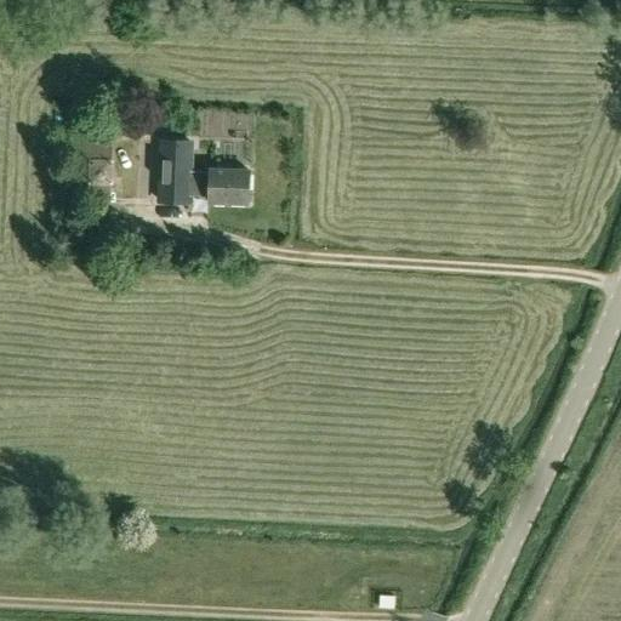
[(220,104),(189,106),(191,131),(221,130),(220,104)]
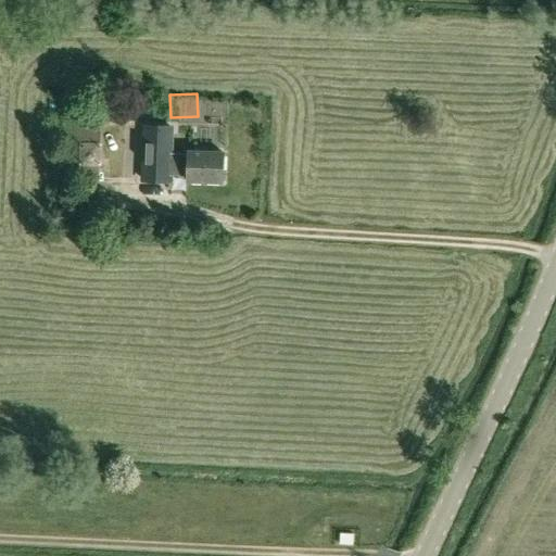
[(98,181),(99,166),(83,166),(81,166),(80,166),(79,165),(78,164),(78,163),(79,144),(79,143),(81,142),(83,142),(85,142),(99,142),(100,142),(100,128),(65,126),(62,179),(98,181)]
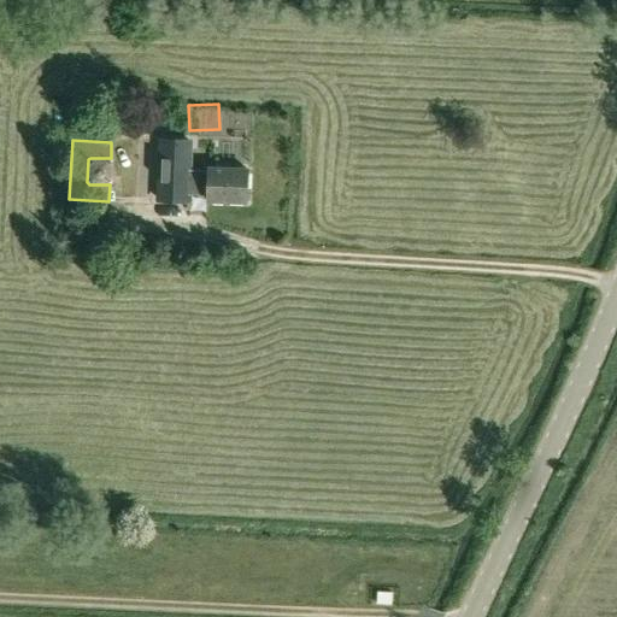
[(209,192),(209,201),(247,203),(248,169),(210,168),(209,170),(191,169),(191,141),(159,141),(158,198),(189,199),(189,191),(209,192)]
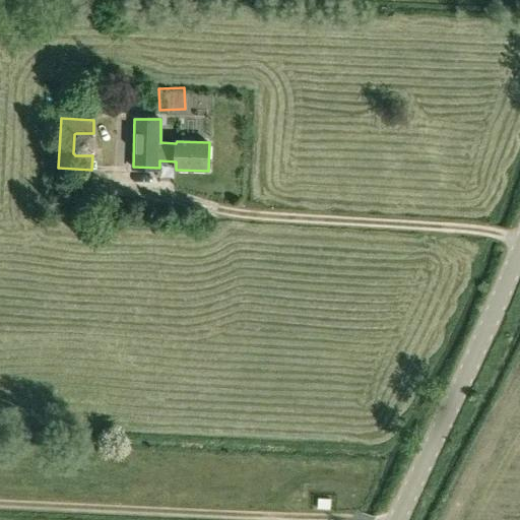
[(77,155),(92,155),(94,155),(95,154),(95,153),(96,152),(96,137),(95,135),(95,134),(94,133),(93,133),(92,133),(79,133),(77,133),(76,133),(74,134),(74,135),(73,152),(73,153),(74,154),(75,155),(76,155),(77,155)]
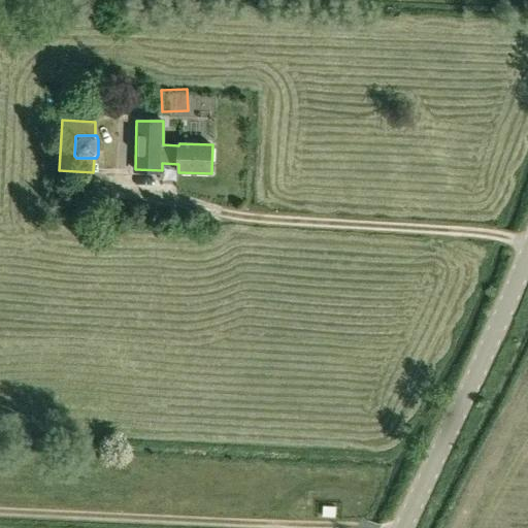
[(314,505),(302,505),(302,518),(314,519),(314,505)]
